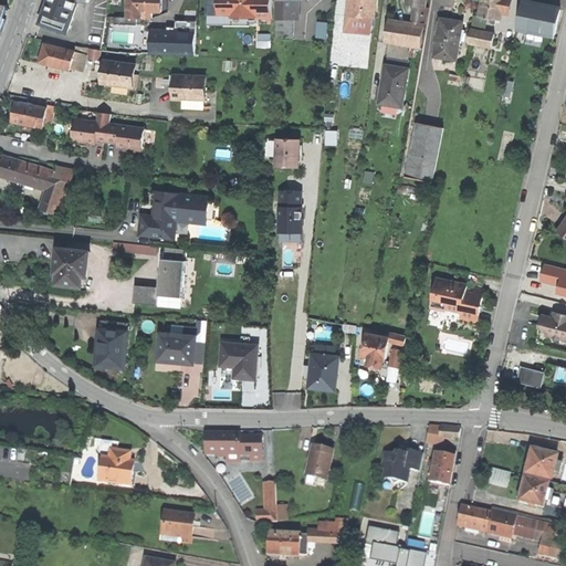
[(82,0),(90,1),(90,0),(49,0),(41,23),(69,33),(75,14),(80,0),(82,0)]
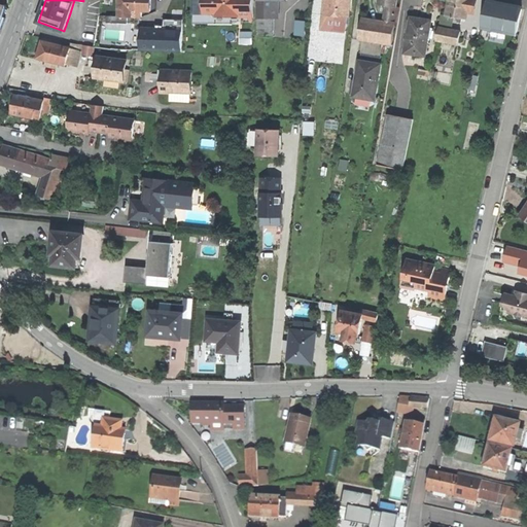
[(151,10),(150,0),(119,0),(120,16),(136,16),(136,10),(151,10)]
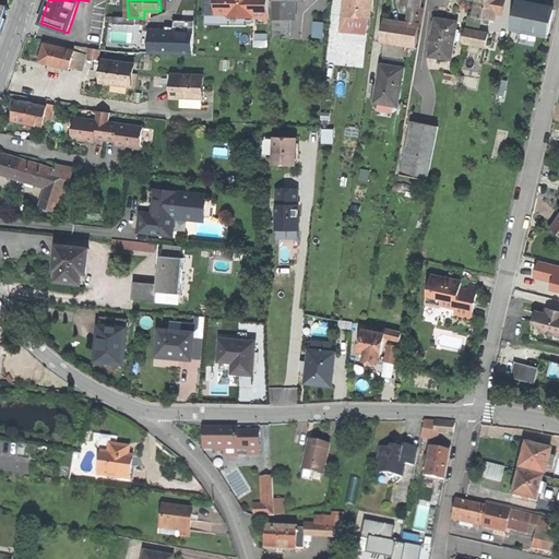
[(204,14),(216,14),(216,0),(203,0),(204,14)]
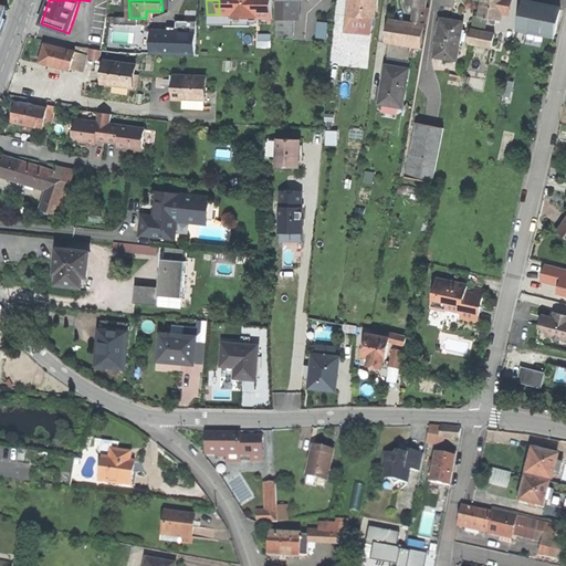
[(254,17),(254,16),(268,16),(272,16),(271,0),(219,0),(219,14),(232,14),(232,17),(254,17)]
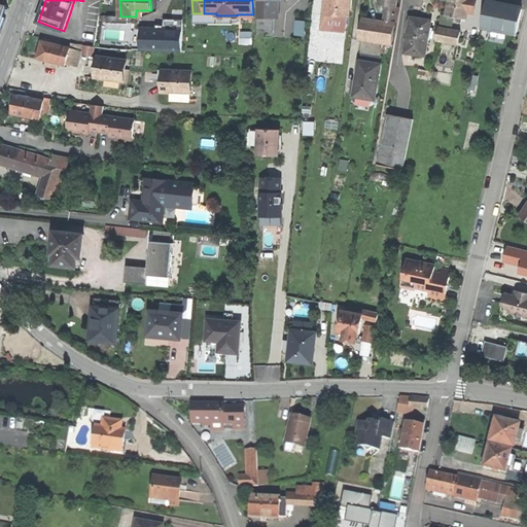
[(278,0),(257,0),(258,19),(274,19),(277,19),(277,8),(278,8),(278,0)]
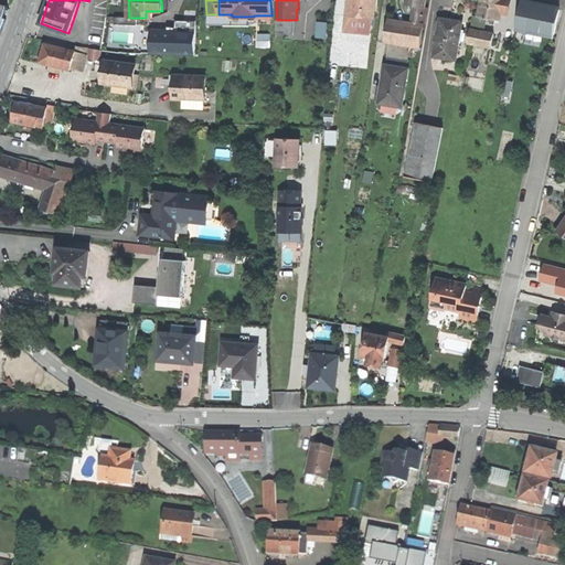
[(375,0),(348,0),(348,3),(347,8),(351,8),(350,16),(358,17),(358,20),(371,21),(371,18),(374,18),(375,0)]
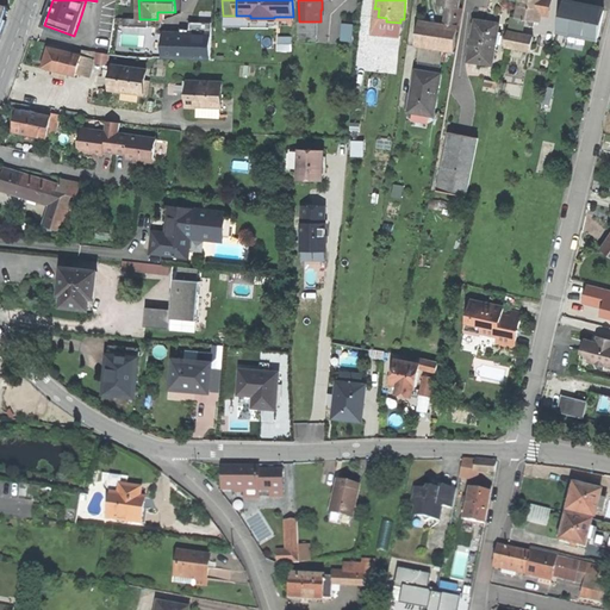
[(530,20),(535,22),(540,22),(541,14),(548,16),(551,0),(521,0),(517,18),(526,19),(530,20)]
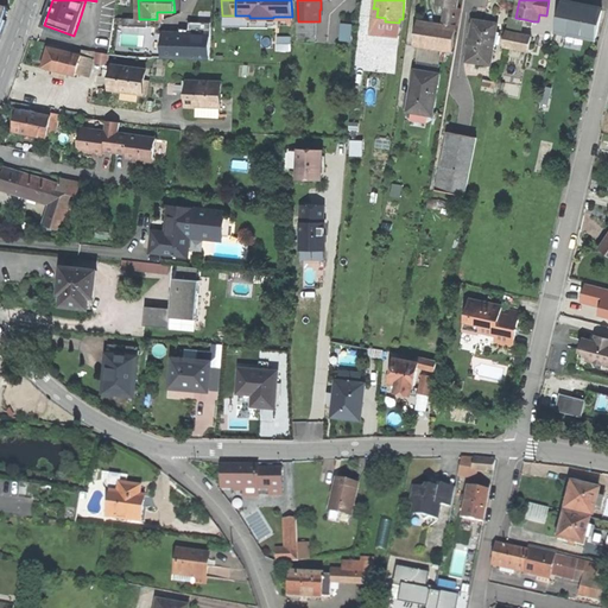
[(583,6),(562,1),(556,31),(584,37),(596,39),(602,10),(583,6)]
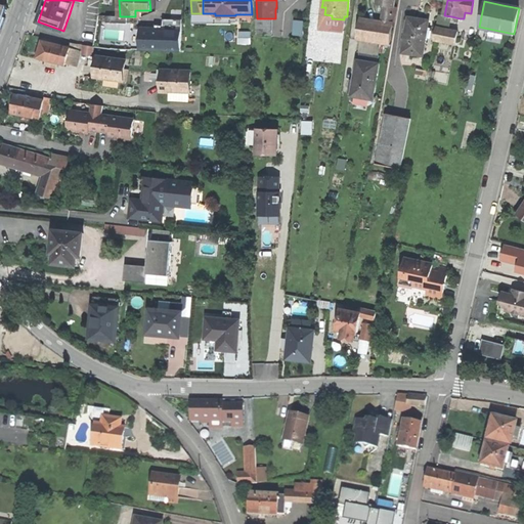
[(395,7),(386,6),(383,24),(393,25),(395,7)]
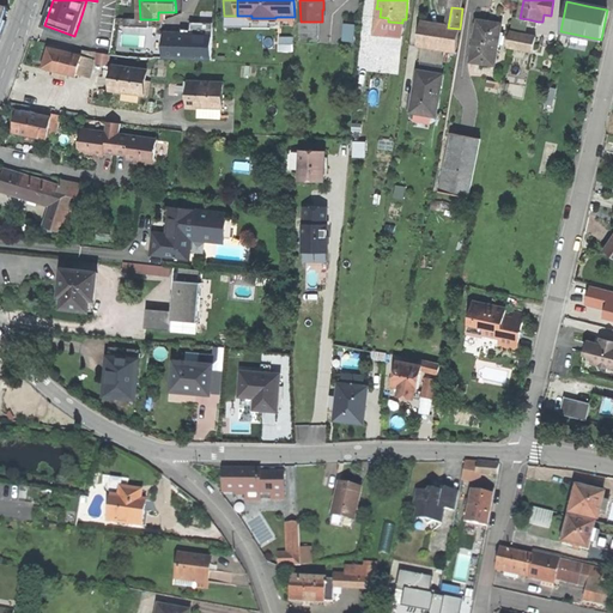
[(526,35),(528,19),(520,18),(514,17),(511,32),(526,35)]
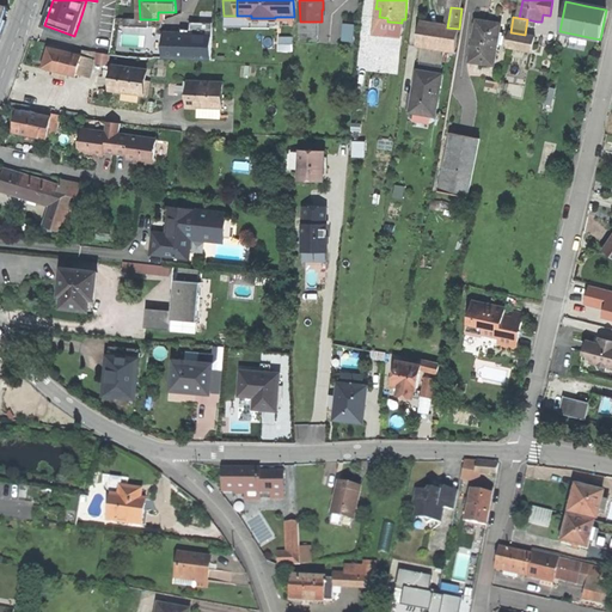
[(478,20),(470,61),(494,66),(499,38),(501,25),(478,20)]
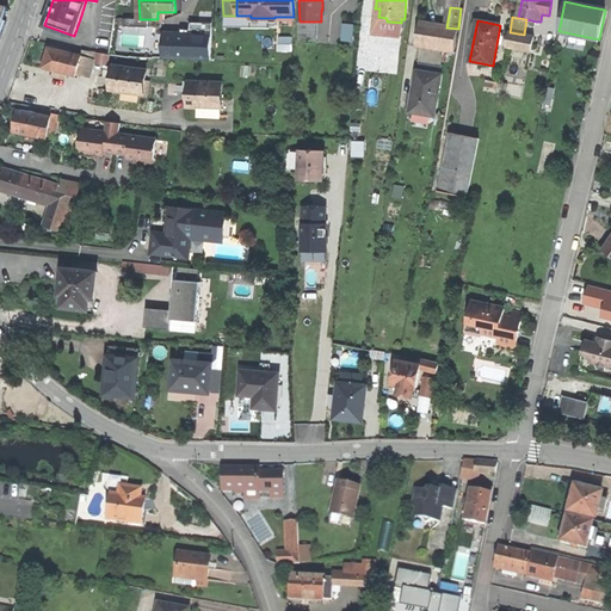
[(318,22),(300,22),(300,41),(318,41),(318,22)]
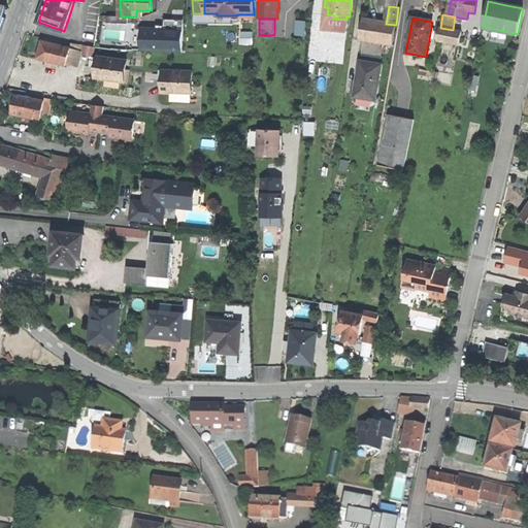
[(393,44),(396,25),(386,24),(363,20),(360,39),(384,42),(393,44)]
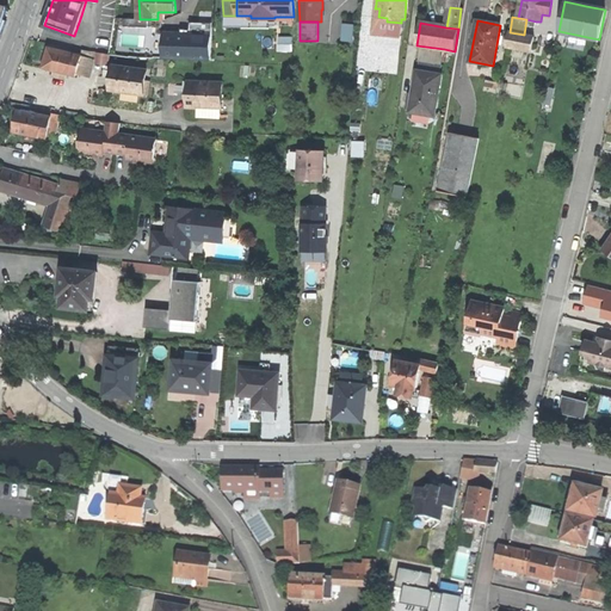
[(341,41),(352,43),(355,25),(343,24),(341,41)]
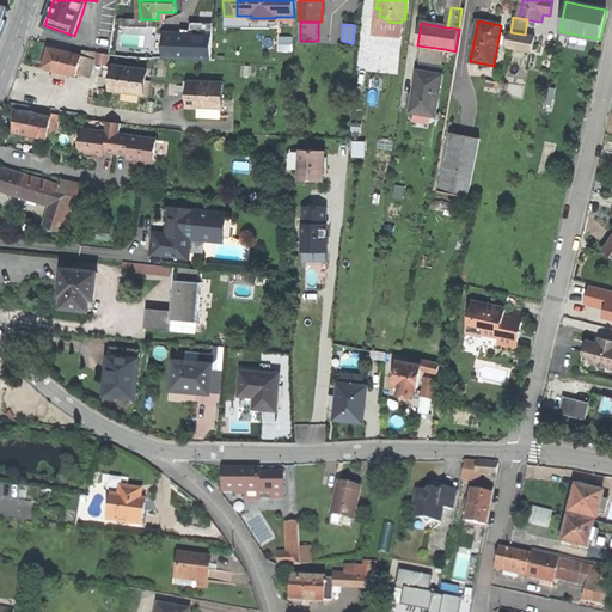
[(510,32),(507,47),(533,51),(534,43),(536,36),(525,35),(510,32)]
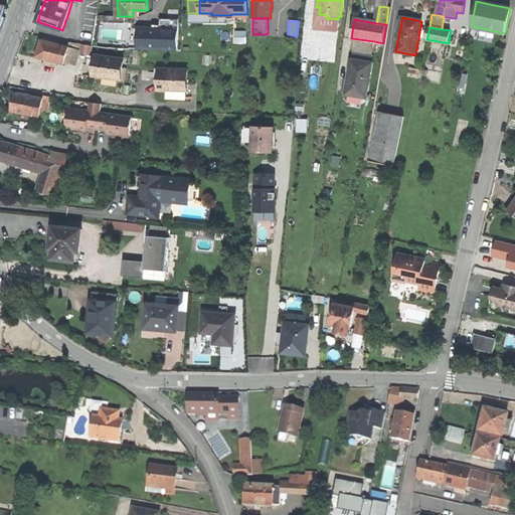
[(152,29),(139,28),(138,48),(142,48),(178,49),(179,30),(152,29)]
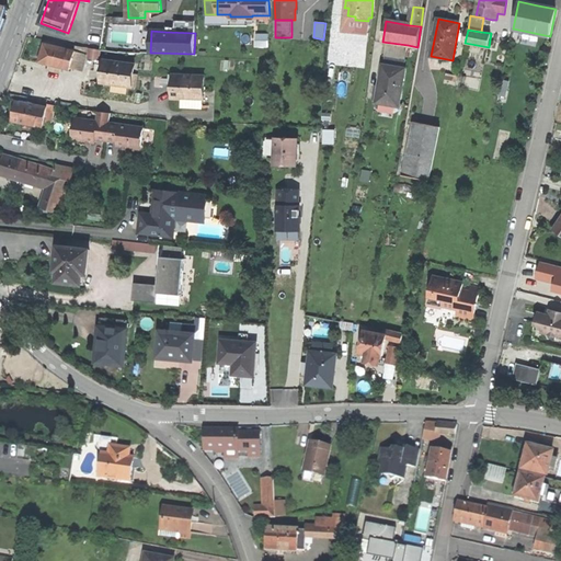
[(268,35),(256,35),(256,46),(268,46),(268,37),(268,35)]
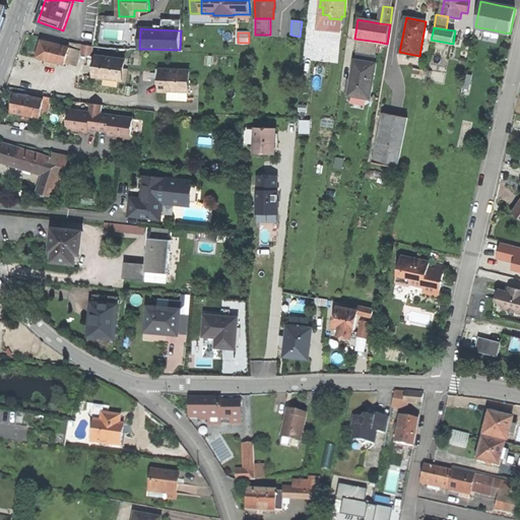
[(65,64),(65,62),(69,49),(69,48),(41,40),(38,52),(37,57),(47,60),(57,62),(65,64)]
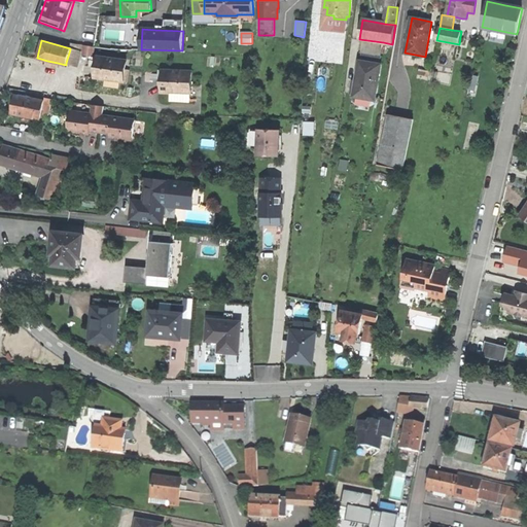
[(70,48),(70,49),(79,51),(82,53),(83,45),(82,44),(71,43),(70,48)]
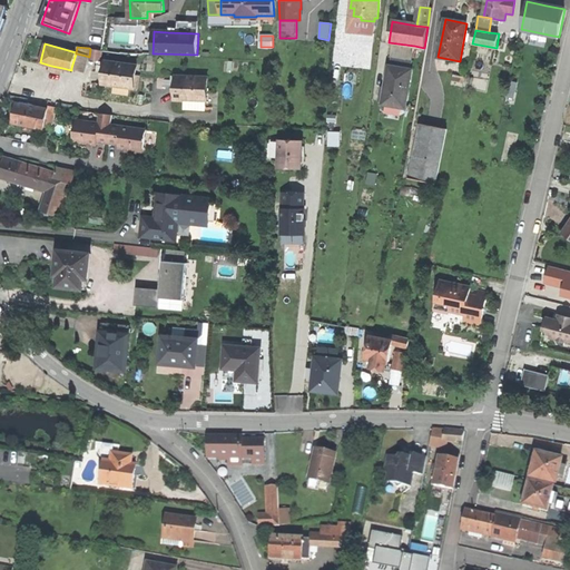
[(86,56),(76,53),(71,68),(82,71),(86,56)]
